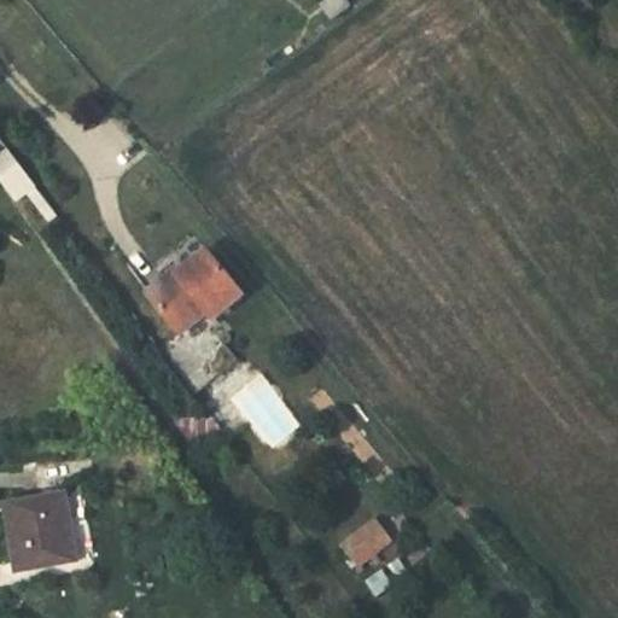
[(6,147),(0,151),(0,178),(42,231),(60,215),(6,147)]
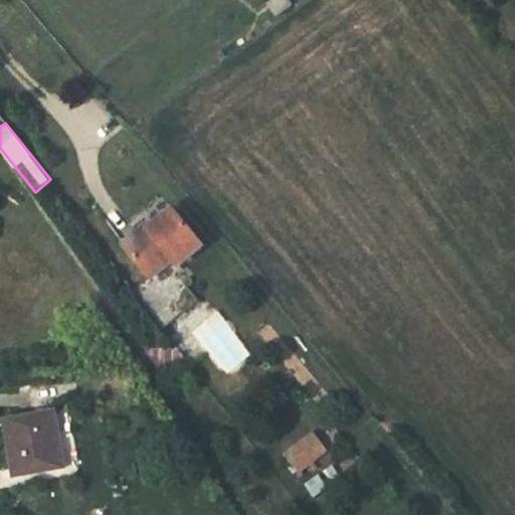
[(183,267),(205,248),(175,215),(154,232),(151,229),(128,249),(155,280),(178,262),(183,267)]
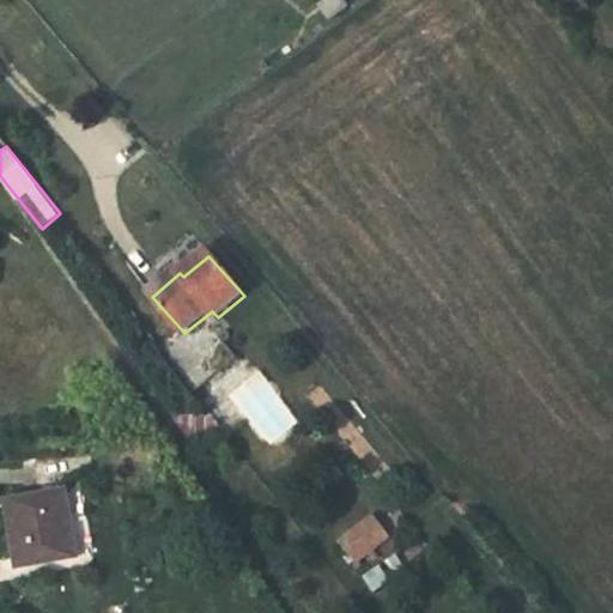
[(0,570),(54,566),(47,499),(0,504),(0,570)]
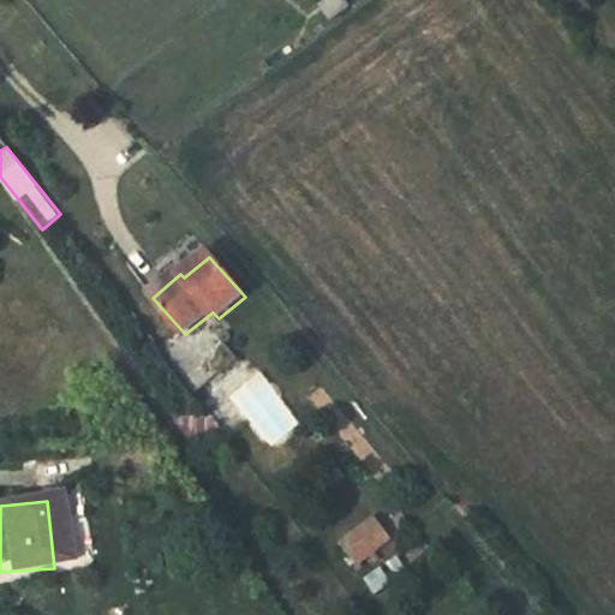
[(375,521),(345,543),(360,563),(389,542),(375,521)]
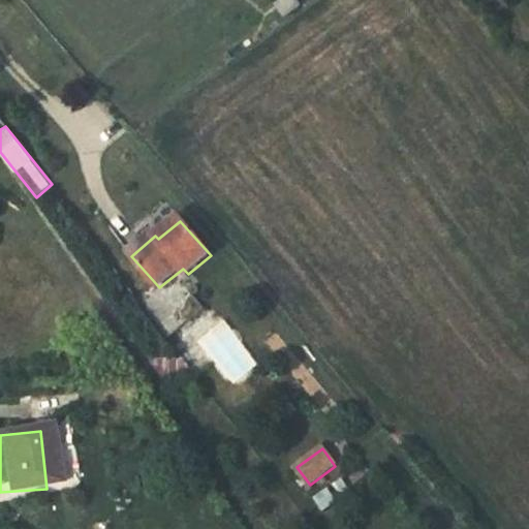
[(312,495),(320,511),(337,503),(329,487),(312,495)]
